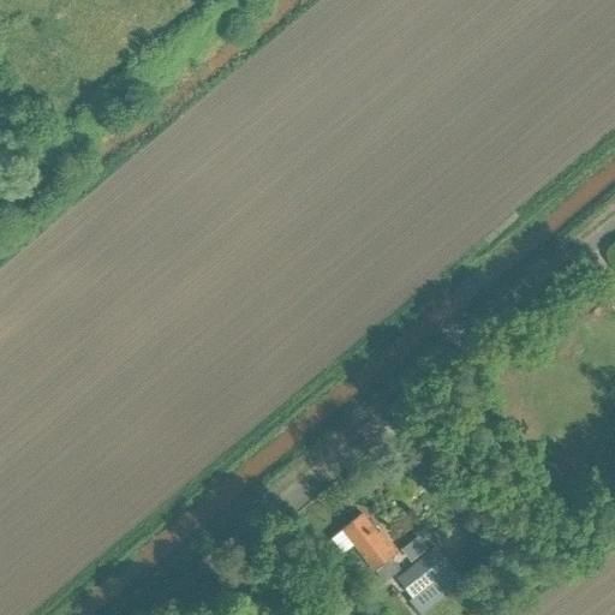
[(392,559),(395,555),(363,514),(342,530),(330,538),(342,554),(354,544),(375,571),(376,571),(384,581),(400,569),(392,559)]
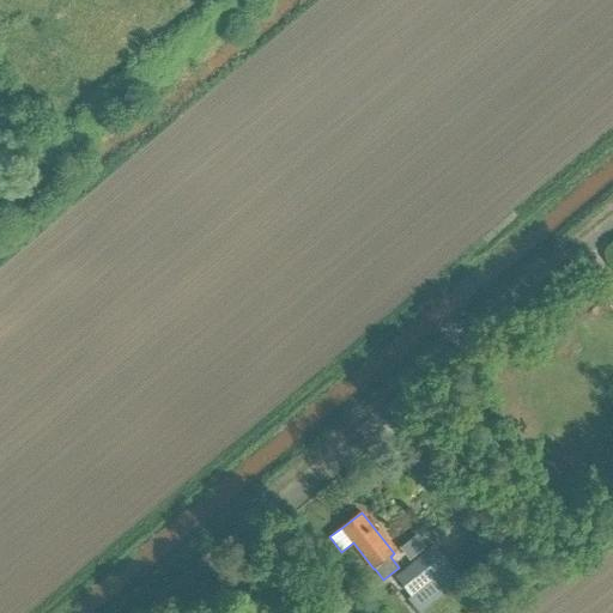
[(406,559),(424,546),(413,533),(396,547),(406,559)]
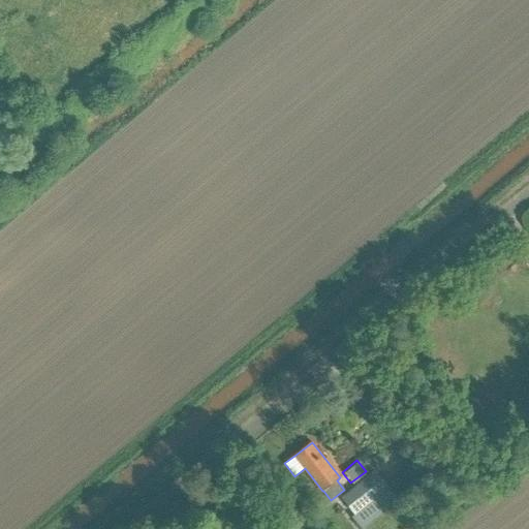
[(365,528),(376,528),(404,506),(374,471),(340,499),(365,528)]
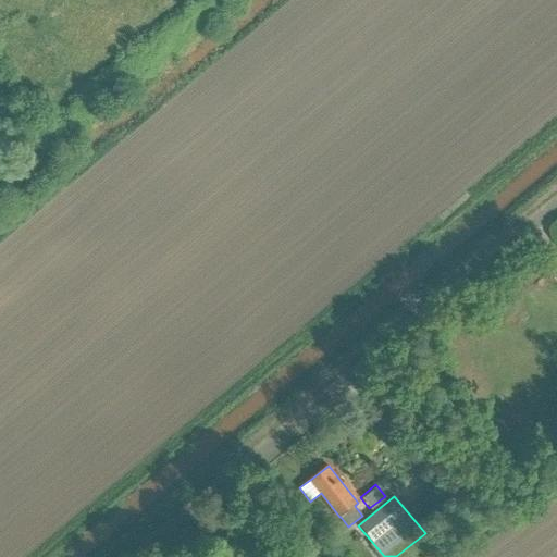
[(441,556),(444,554),(438,547),(426,556),(441,556)]
